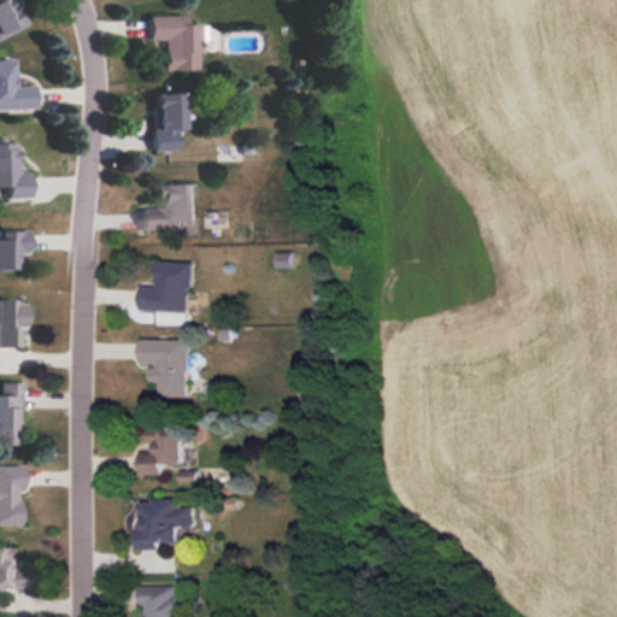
[(12,7),(24,0),(0,0),(0,31),(19,21),(12,7)]
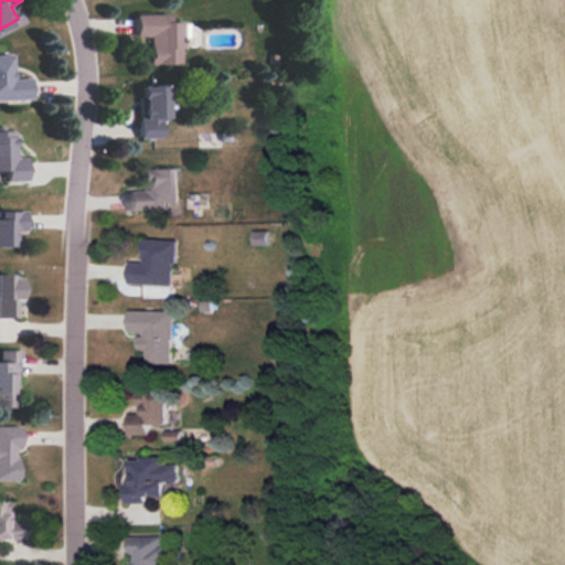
[(162,10),(128,11),(129,36),(142,36),(142,67),(178,67),(177,20),(162,20),(162,10)]
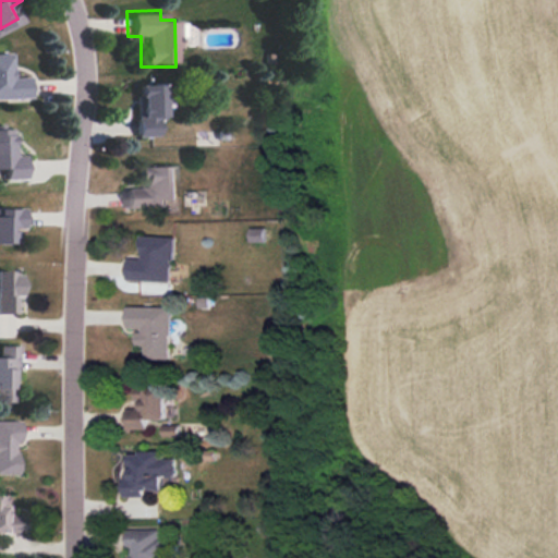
[(26,72),(27,96),(0,97),(0,49),(7,49),(8,73),(26,72)]
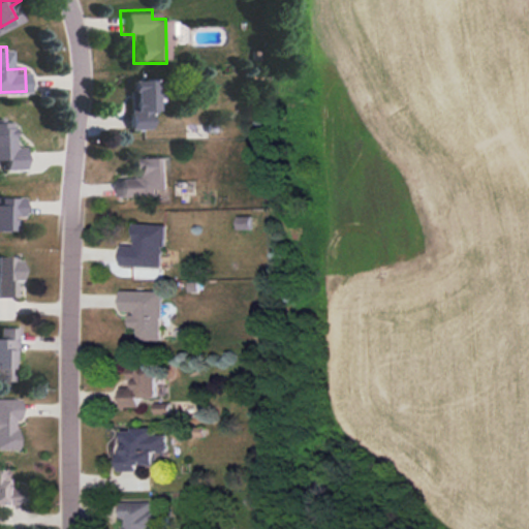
[(149,72),(123,73),(124,127),(150,126),(149,72)]
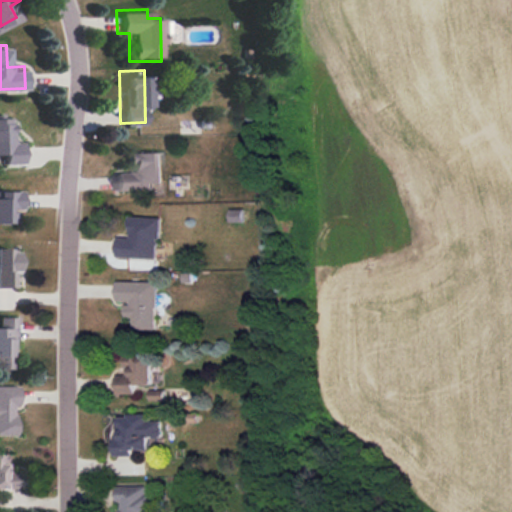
[(21,139),(23,157),(0,159),(0,107),(5,107),(8,140),(21,139)]
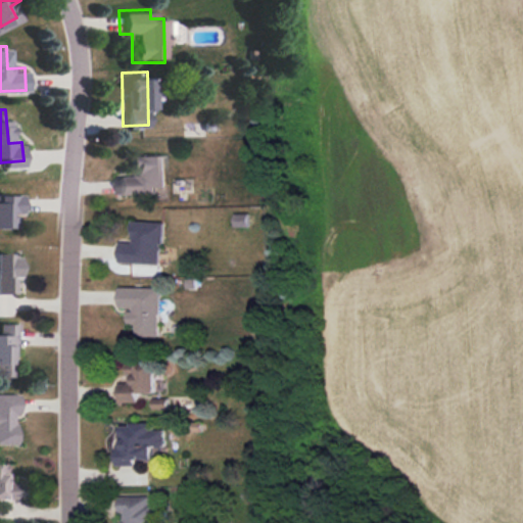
[(159,148),(162,189),(116,193),(114,176),(125,175),(124,151),(159,148)]
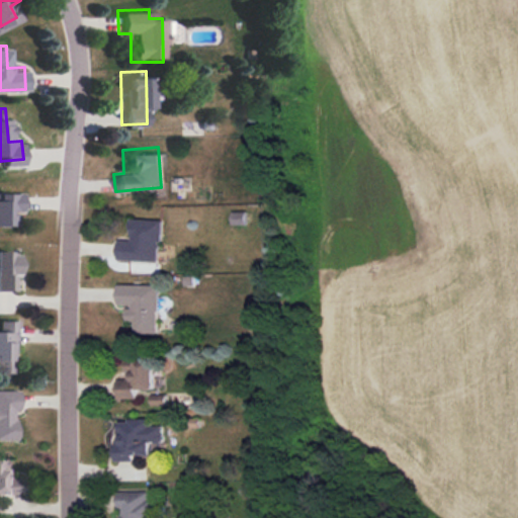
[(0,185),(21,186),(20,206),(4,206),(3,225),(0,224),(0,185)]
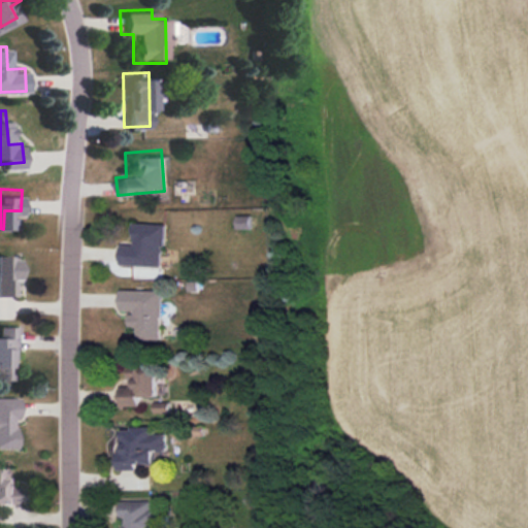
[(160,220),(159,263),(114,262),(114,242),(128,243),(128,220),(160,220)]
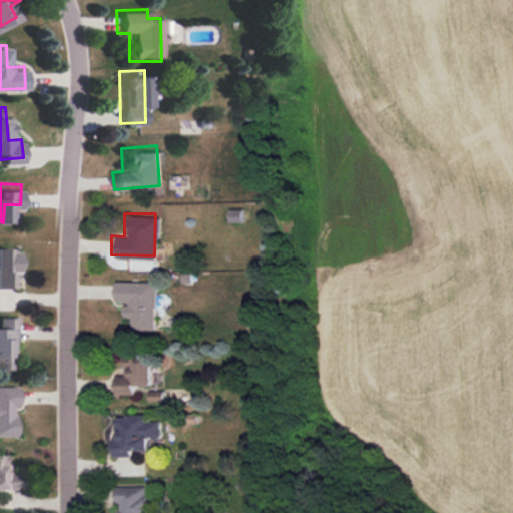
[(18,247),(8,248),(7,239),(0,239),(0,287),(19,287),(18,247)]
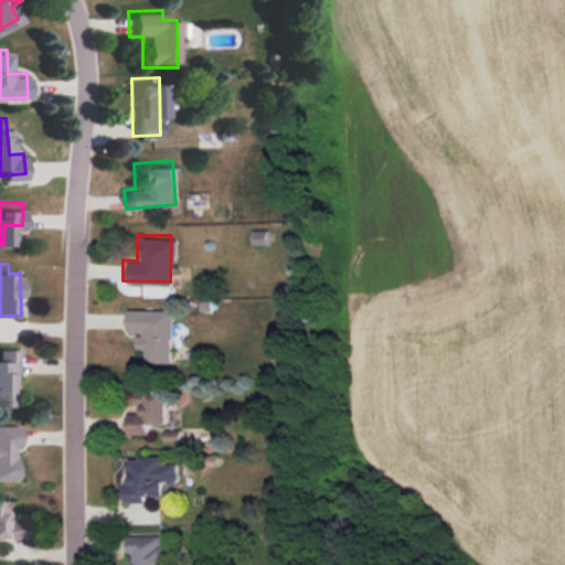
[(169,312),(169,364),(144,363),(145,350),(135,350),(135,337),(140,337),(140,333),(126,333),(126,311),(169,312)]
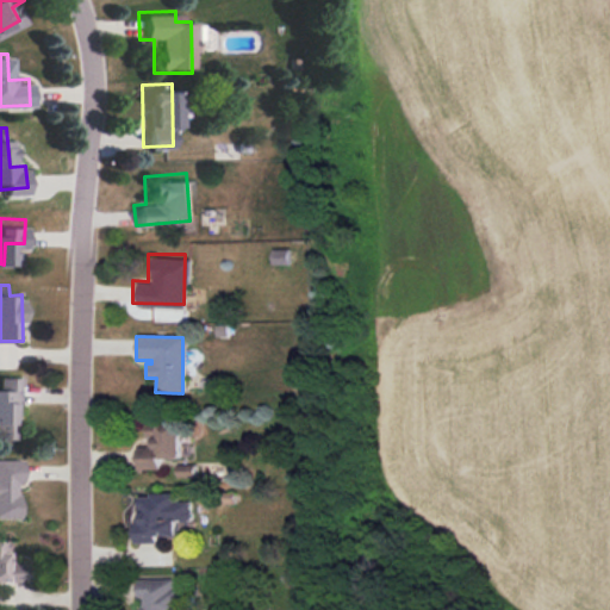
[(0,371),(14,371),(16,398),(5,398),(5,439),(0,439),(0,371)]
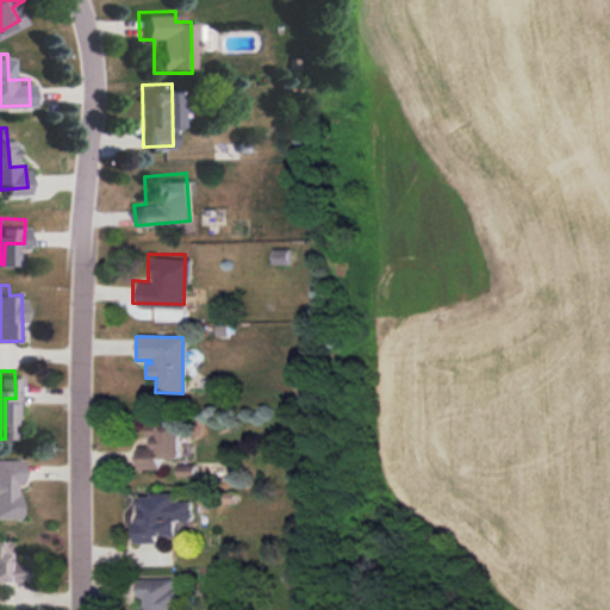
[(178,425),(145,425),(145,447),(135,447),(135,470),(157,470),(157,460),(179,460),(178,425)]
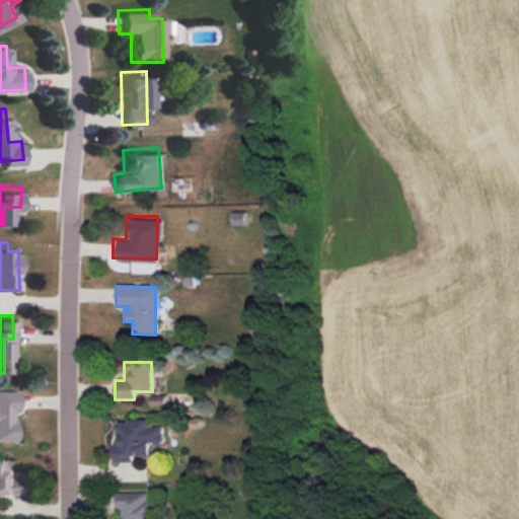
[(0,384),(14,385),(13,410),(7,410),(6,420),(14,420),(13,442),(0,441),(0,384)]
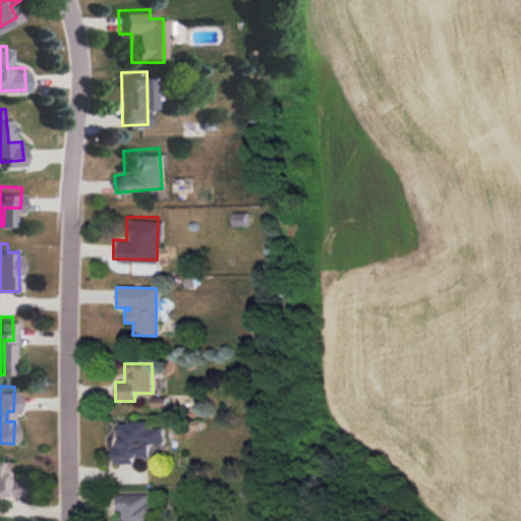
[(112,420),(109,459),(143,462),(163,436),(165,409),(128,415),(125,421),(112,420)]
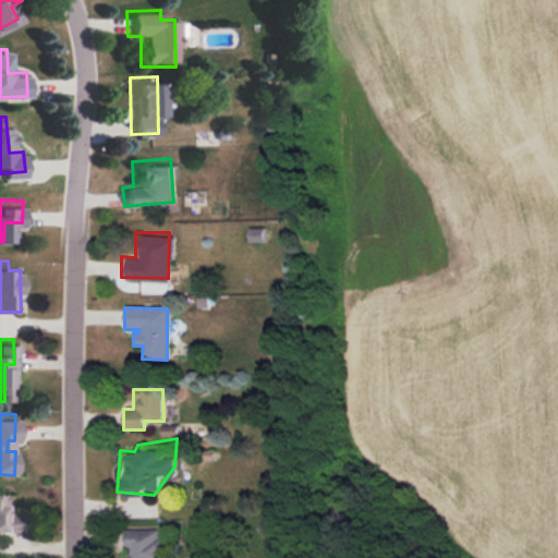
[(0,513),(19,513),(19,534),(0,534),(0,513)]
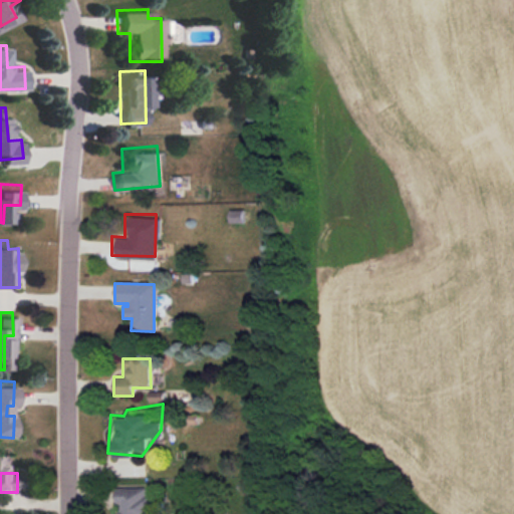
[(113,489),(114,505),(120,505),(120,510),(112,510),(112,513),(152,513),(151,497),(147,497),(146,487),(113,489)]
